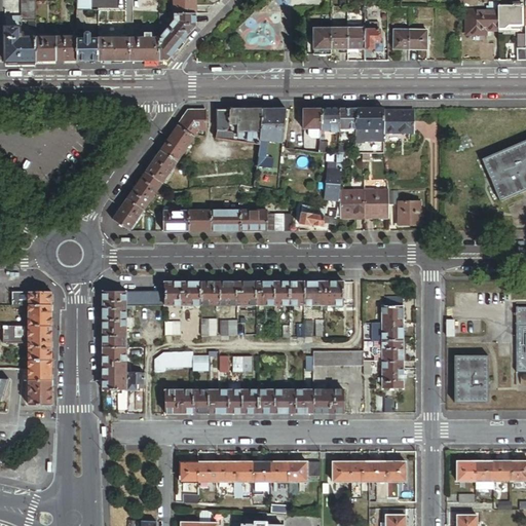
[(90,11),(90,0),(77,0),(77,11),(83,12),(90,11)]
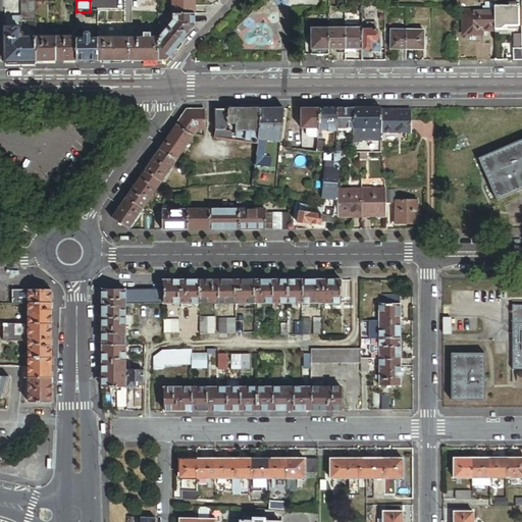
[(172,0),(173,14),(195,13),(195,0),(172,0)]
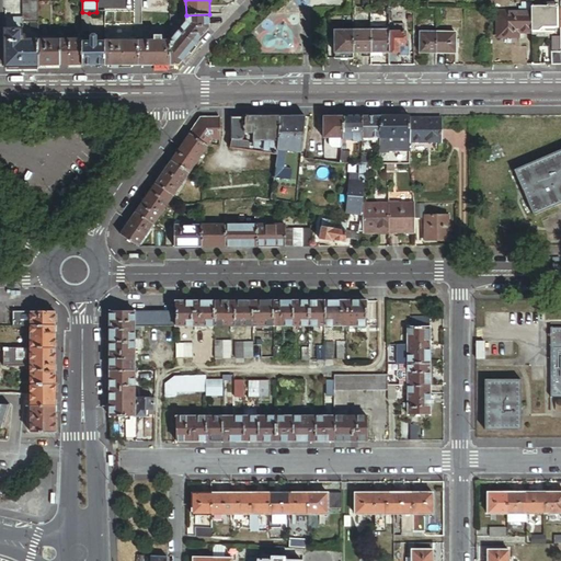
[(522,2),(522,12),(531,12),(531,7),(531,2),(522,2)]
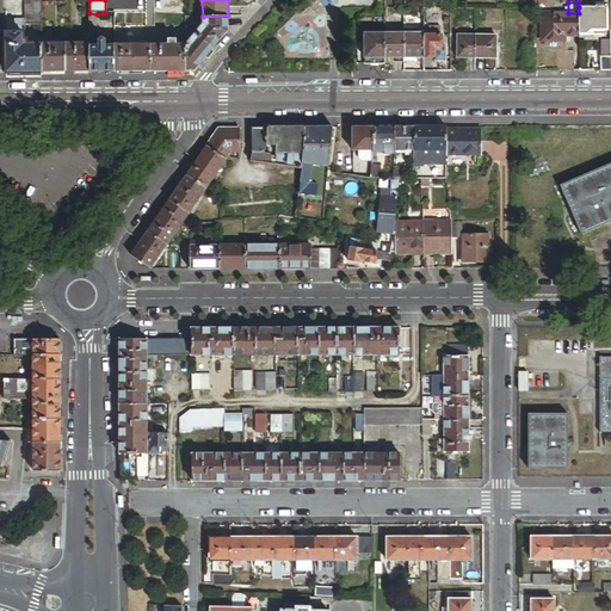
[(596,7),(579,7),(579,13),(579,35),(586,35),(590,30),(606,30),(605,7),(596,7)]
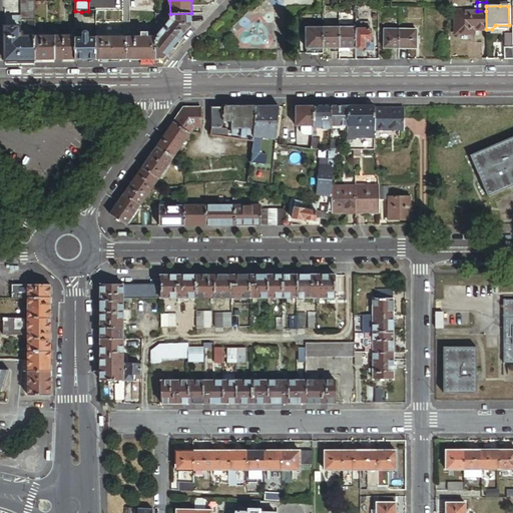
[(35,20),(35,10),(22,10),(22,16),(22,20),(29,20),(35,20)]
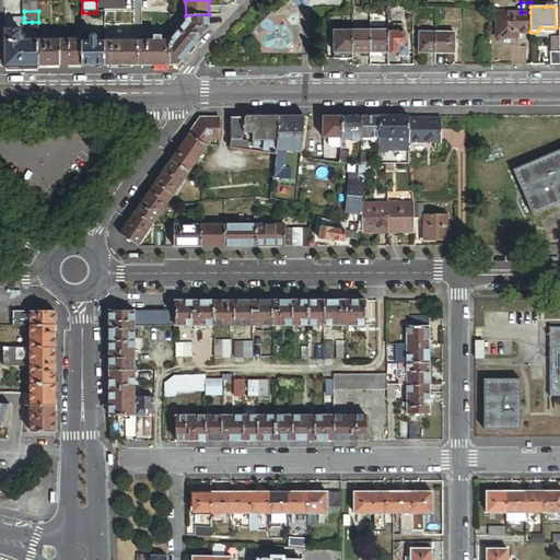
[(531,32),(531,12),(521,12),(496,12),(496,37),(516,37),(516,33),(531,32)]
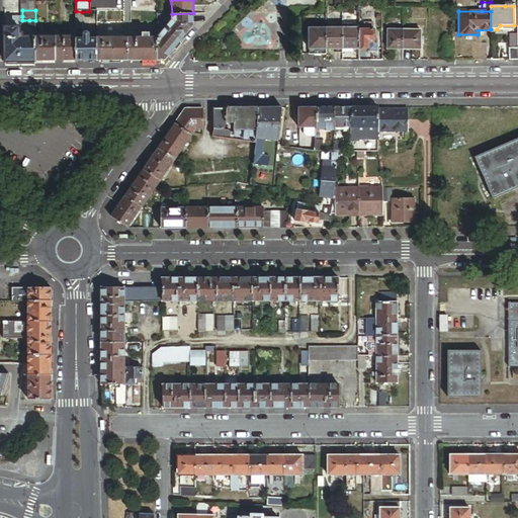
[(172,14),(157,15),(157,38),(172,21),(172,14)]
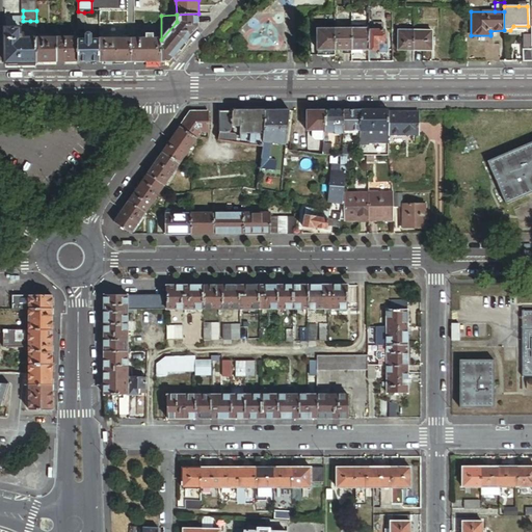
[(177,22),(161,40),(161,62),(169,62),(198,27),(198,15),(177,15),(177,22)]
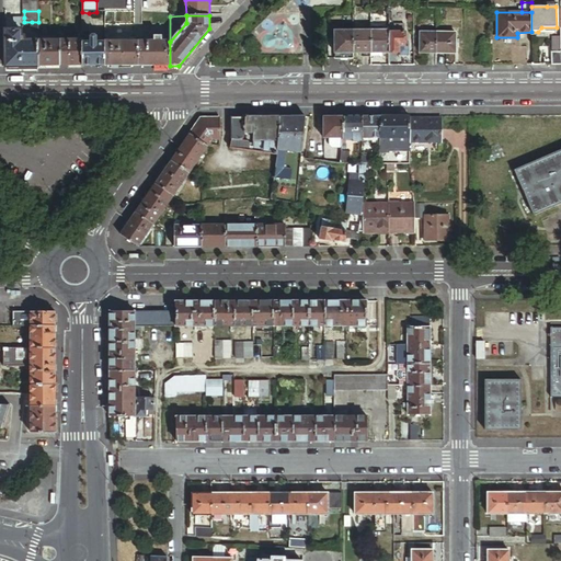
[(24,18),(6,18),(6,31),(22,31),(22,37),(24,37),(24,22),(24,18)]
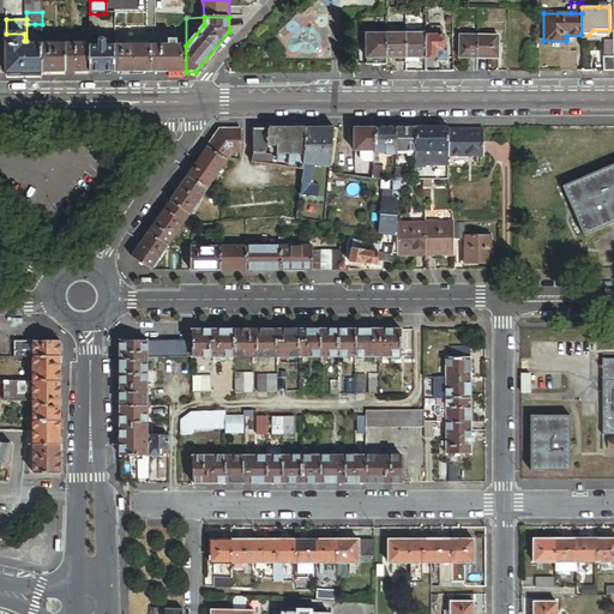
[(55,24),(42,24),(43,32),(43,35),(43,38),(55,38),(55,24)]
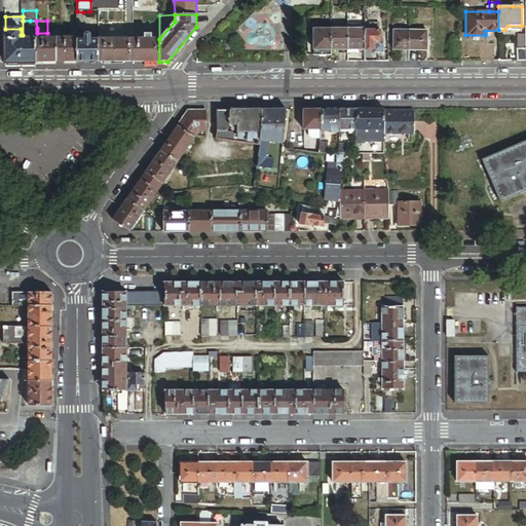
[(6,63),(37,63),(37,38),(24,38),(23,35),(21,35),(21,29),(5,29),(6,63)]
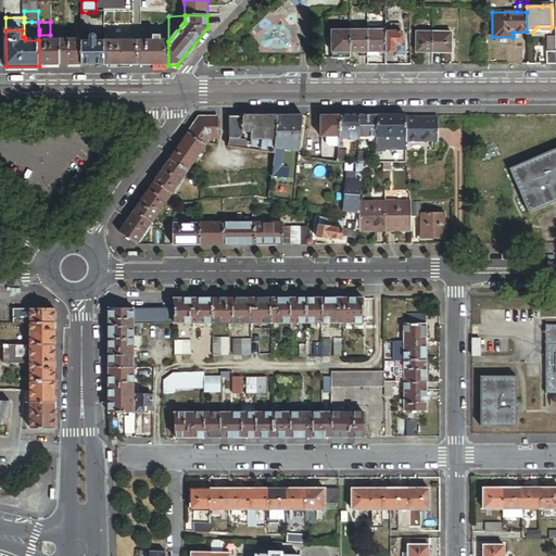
[(350,53),(350,30),(331,32),(331,52),(350,53)]
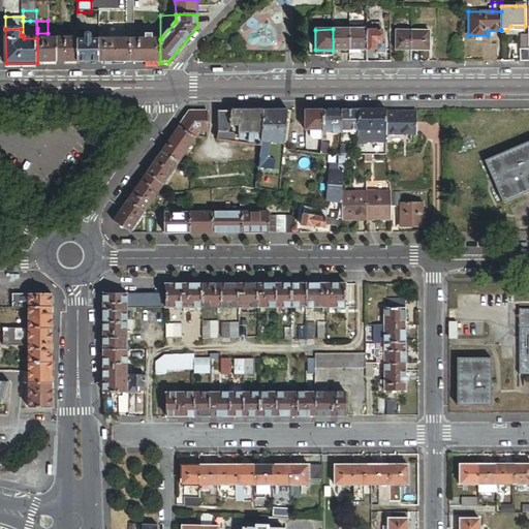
[(350,50),(350,29),(333,29),(333,51),(339,51),(350,50)]
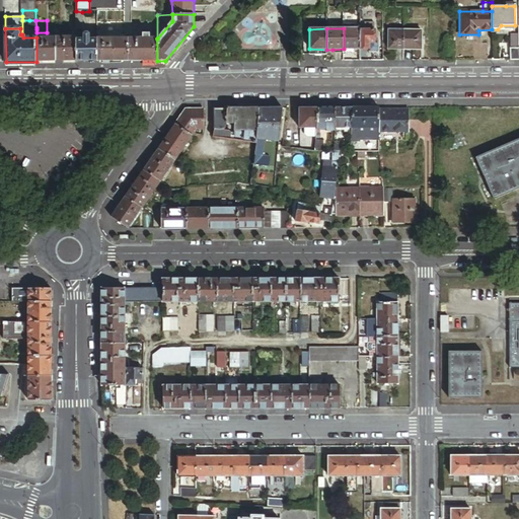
[(354,49),(360,49),(360,29),(360,28),(344,28),(344,49),(354,49)]
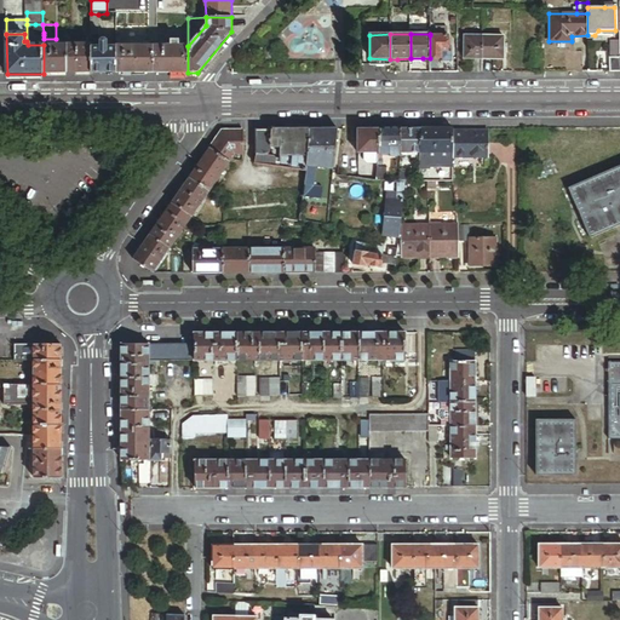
[(430,35),(430,58),(441,58),(441,52),(447,52),(447,35),(436,35),(430,35)]
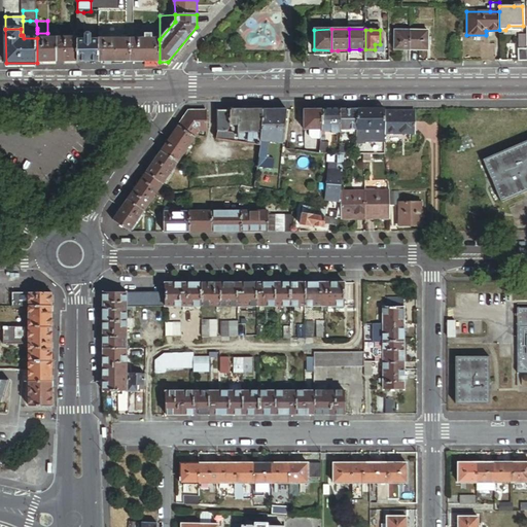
[(410,31),(394,31),(394,50),(410,50),(410,31)]
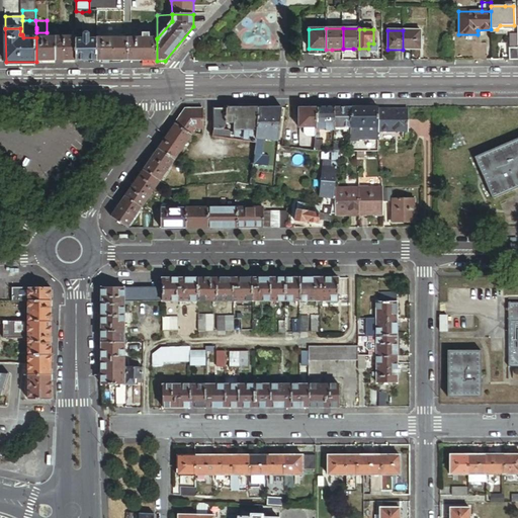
[(403,30),(403,50),(420,50),(420,30),(403,30)]
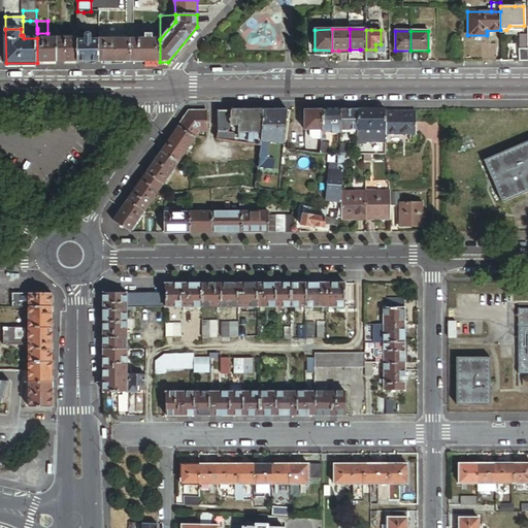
[(57,63),(57,38),(37,38),(37,63),(57,63)]
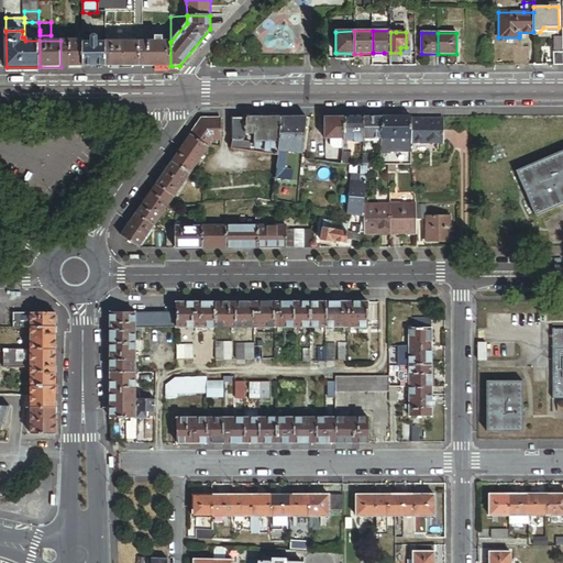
[(84,41),(61,41),(61,67),(84,67),(84,43),(84,41)]
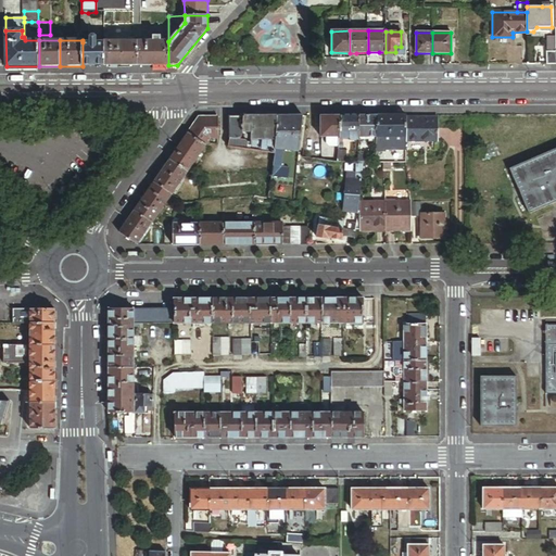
[(134,65),(137,65),(137,41),(134,41),(104,41),(104,42),(104,65),(134,65)]
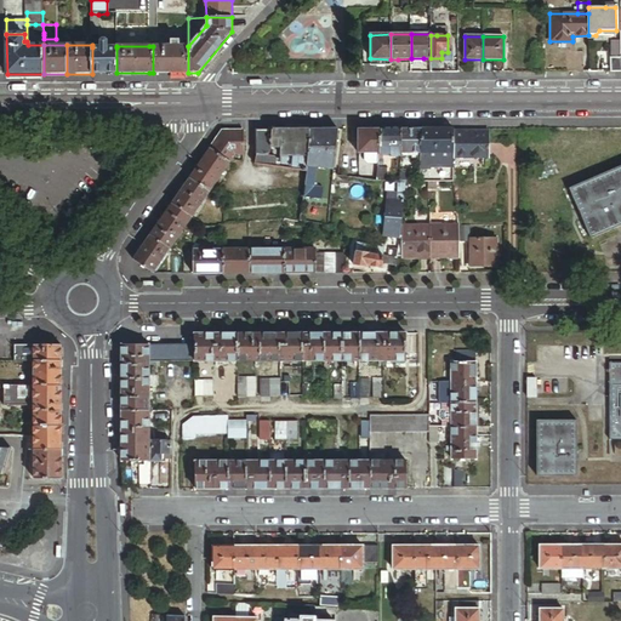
[(188,73),(188,46),(178,46),(171,46),(157,46),(153,46),(153,73),(157,73),(188,73)]
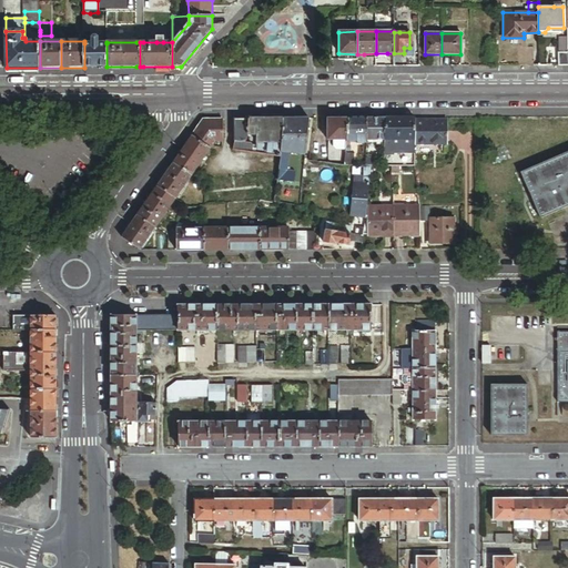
[(92,43),(84,43),(84,68),(107,67),(107,43),(99,43),(92,43)]
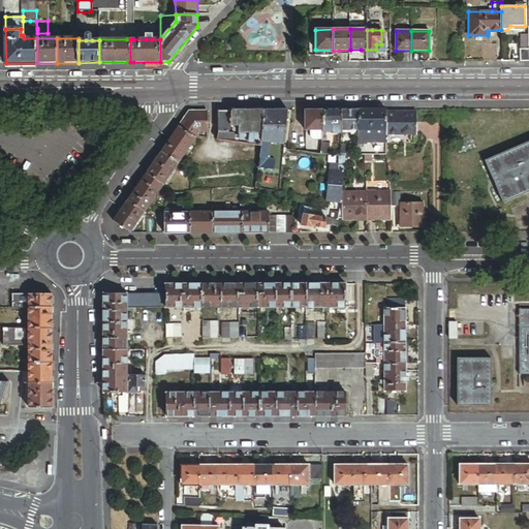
[(484,44),(484,62),(496,62),(496,44),(484,44)]
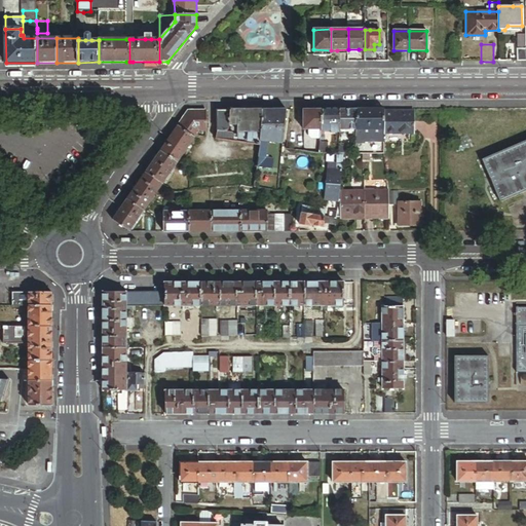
[(511,62),(525,61),(525,49),(517,49),(511,49),(511,62)]
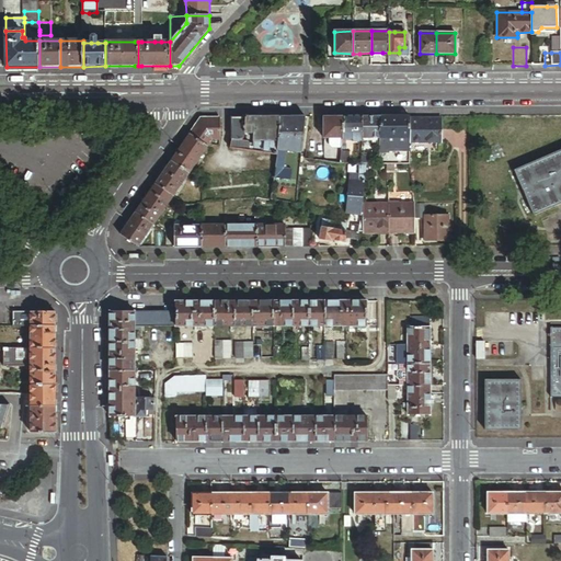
[(330,138),(343,138),(344,116),(323,117),(323,138),(330,138)]
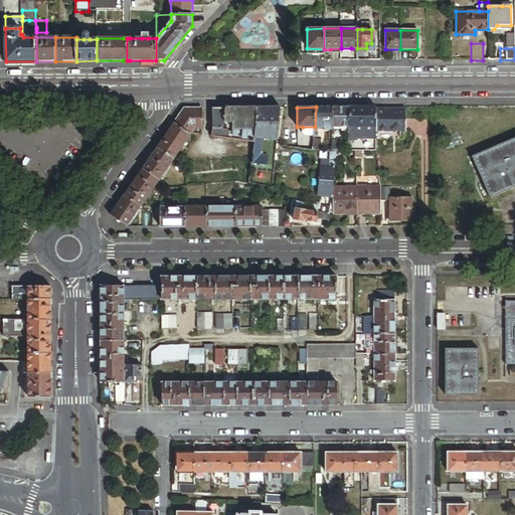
[(324,130),(333,130),(333,127),(333,107),(316,107),(315,127),(315,129),(324,129),(324,130)]
